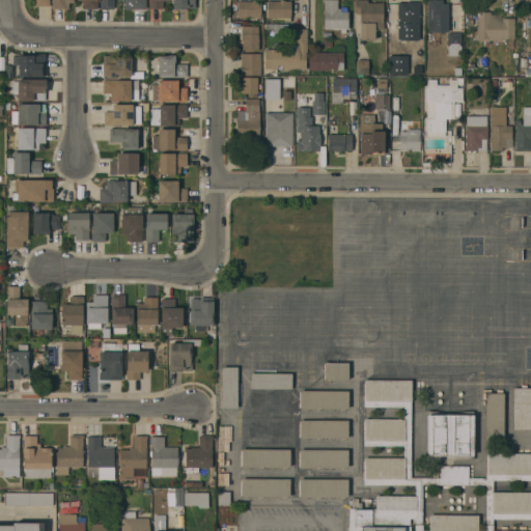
[(74,0),(74,2),(68,2),(68,8),(52,8),(52,0),(74,0)]
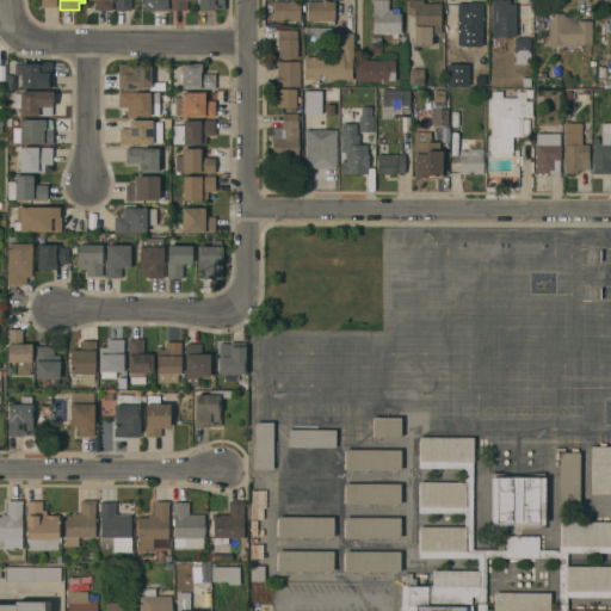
[(112,0),(112,10),(97,10),(97,0),(112,0)]
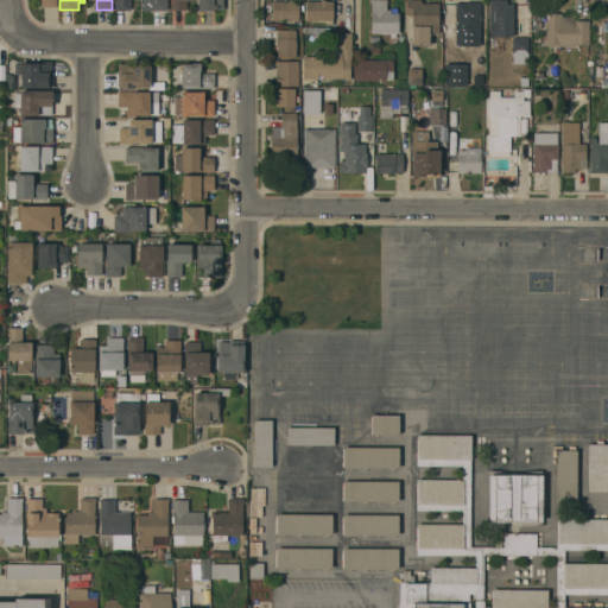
[(115,10),(115,0),(131,0),(131,10),(115,10)]
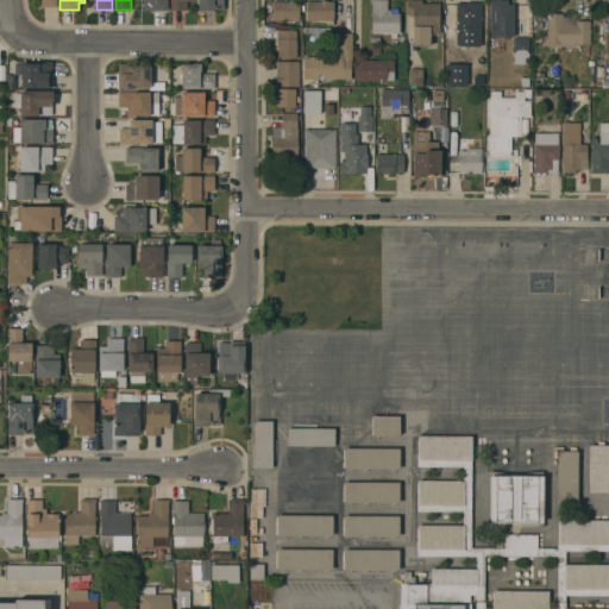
[(167,0),(167,11),(143,10),(143,0),(167,0)]
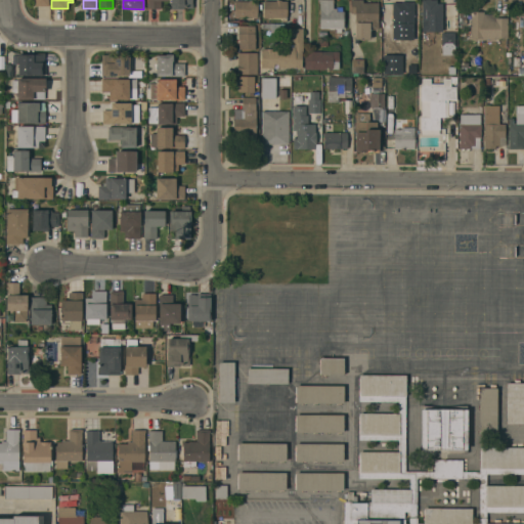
[(168,0),(168,1),(161,1),(160,8),(146,8),(146,0),(168,0)]
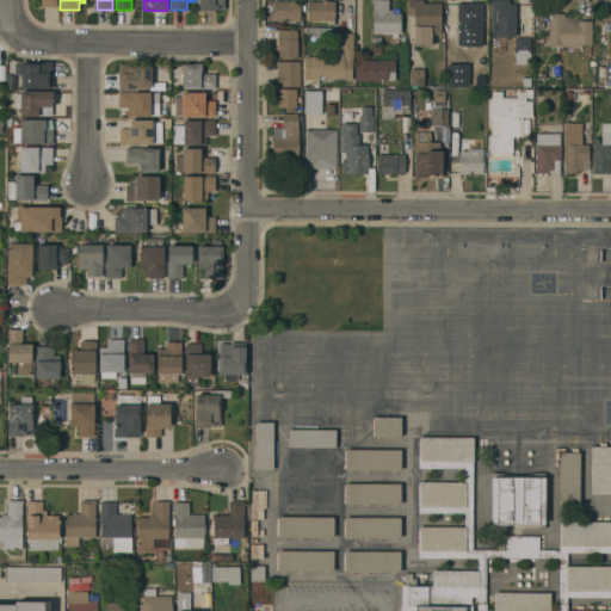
[(199,0),(226,0),(226,10),(216,10),(216,8),(214,8),(214,11),(199,10),(199,0)]
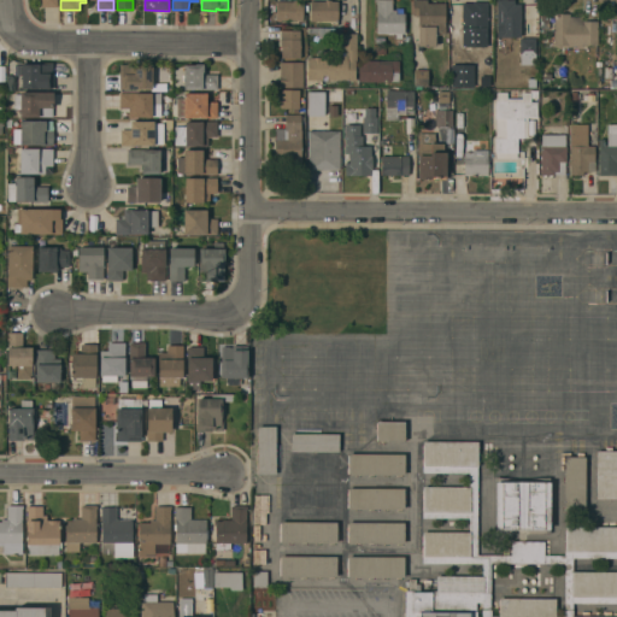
[(282,21),(282,24),(275,24),(275,0),(303,1),(303,21),(282,21)]
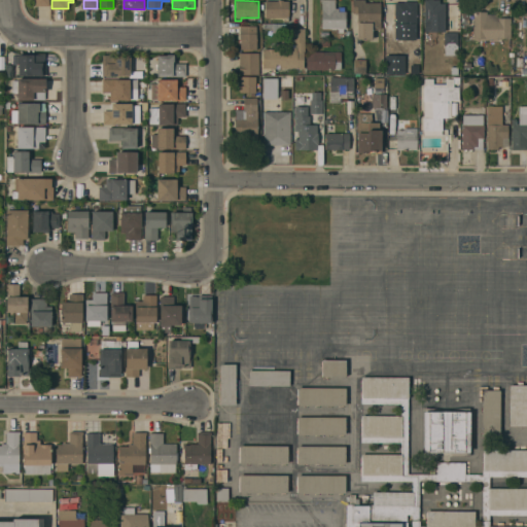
[(265,18),(265,1),(277,1),(277,0),(282,0),(282,1),(288,1),(288,18),(265,18)]
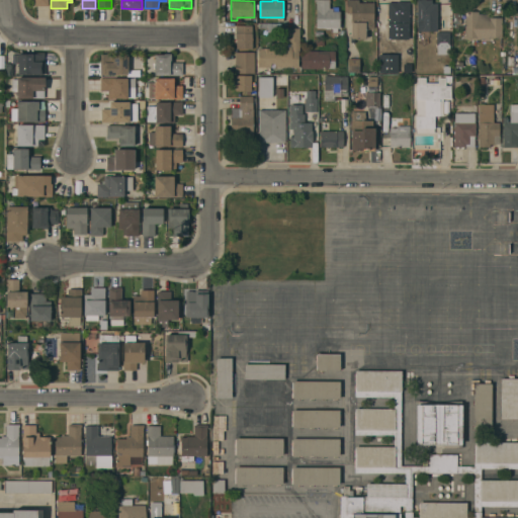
[(337,27),(337,32),(333,32),(333,28),(316,27),(316,0),(329,0),(329,8),(332,8),(332,11),(339,11),(340,27),(337,27)]
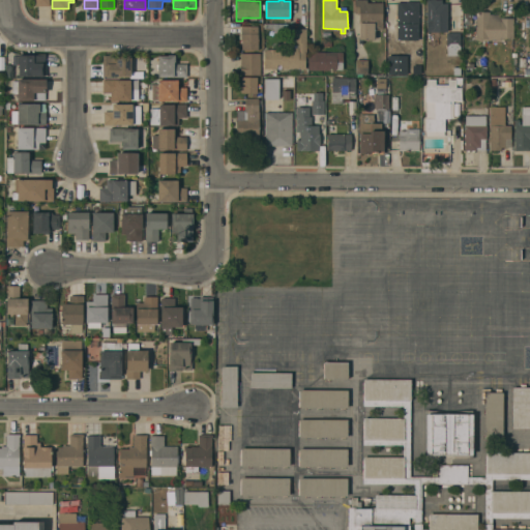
[(382,29),(375,29),(375,39),(358,39),(358,13),(354,13),(354,0),(366,0),(366,2),(382,2),(382,29)]
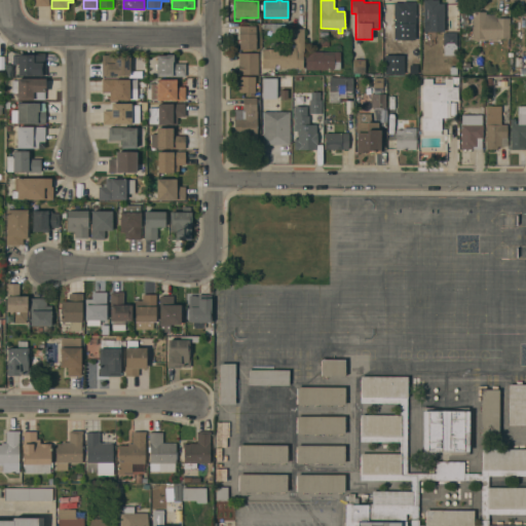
[(423,0),(438,0),(438,3),(444,2),(444,31),(423,31),(423,0)]
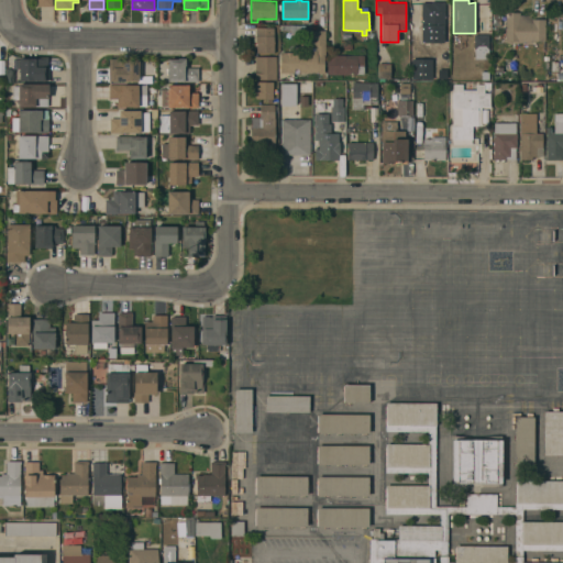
[(444,28),(421,26),(421,2),(431,2),(431,1),(445,1),(444,28)]
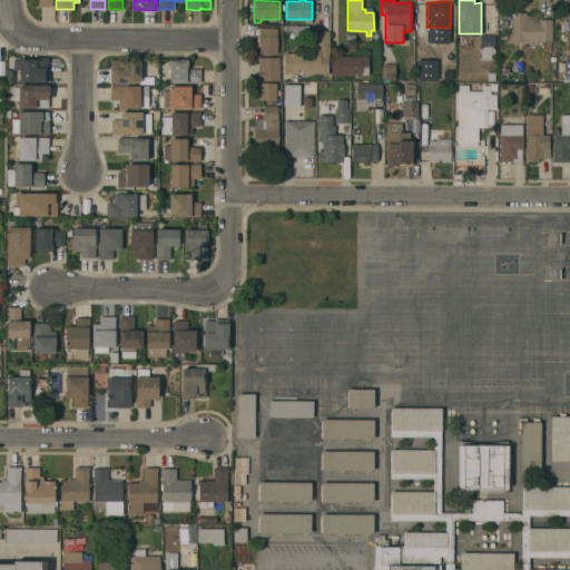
[(511,12),(528,12),(528,16),(538,16),(538,19),(552,19),(552,41),(539,41),(539,42),(524,42),(524,41),(511,41),(511,12)]
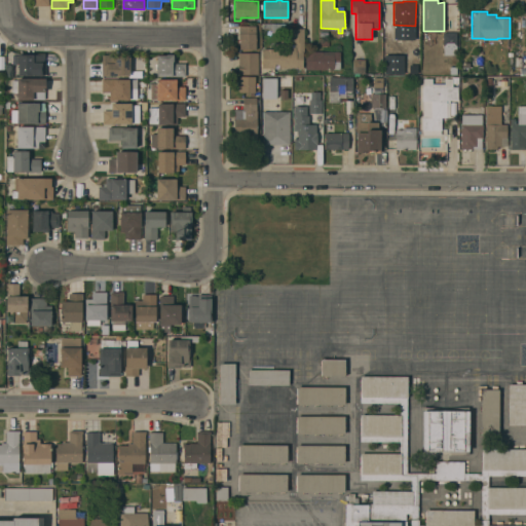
[(256,49),(239,49),(239,26),(256,26),(256,49)]
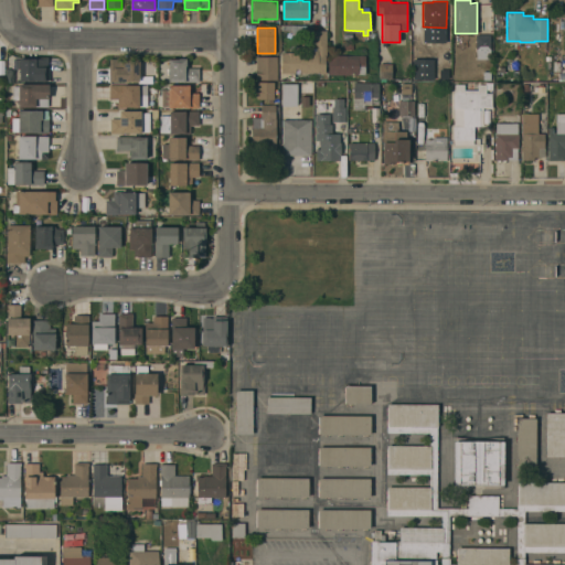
[(300,73),(300,68),(295,68),(295,73),(281,73),(281,52),(299,52),(299,51),(317,51),(317,45),(312,45),(311,30),(327,30),(327,55),(324,55),(326,73),(300,73)]
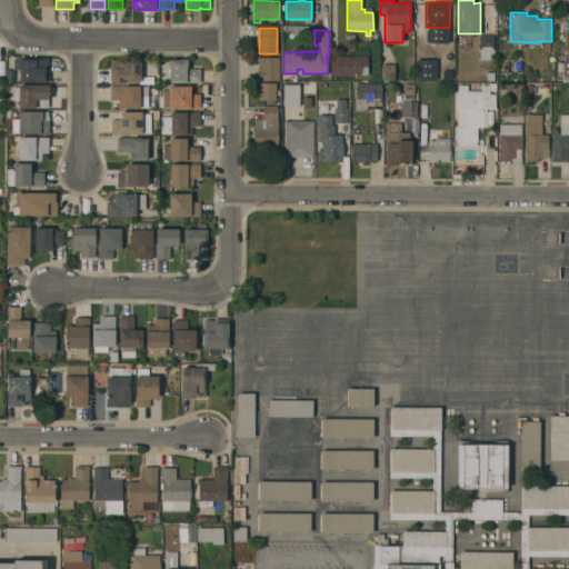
[(430,59),(416,60),(416,36),(418,36),(418,35),(428,35),(428,36),(430,36),(430,59)]
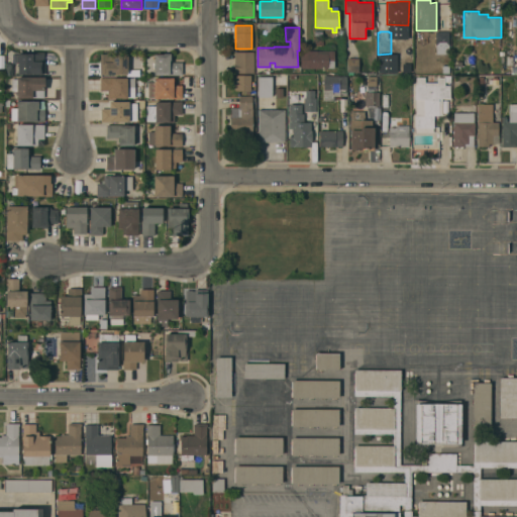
[(448,50),(435,50),(435,31),(448,31),(448,50)]
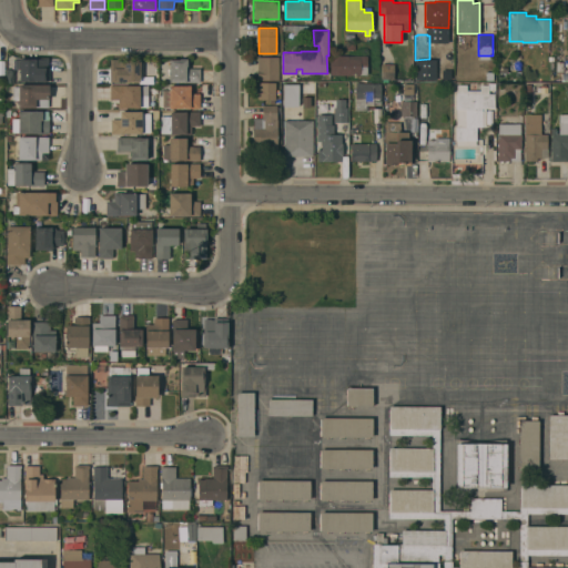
[(330,74),(330,56),(366,56),(367,74),(330,74)]
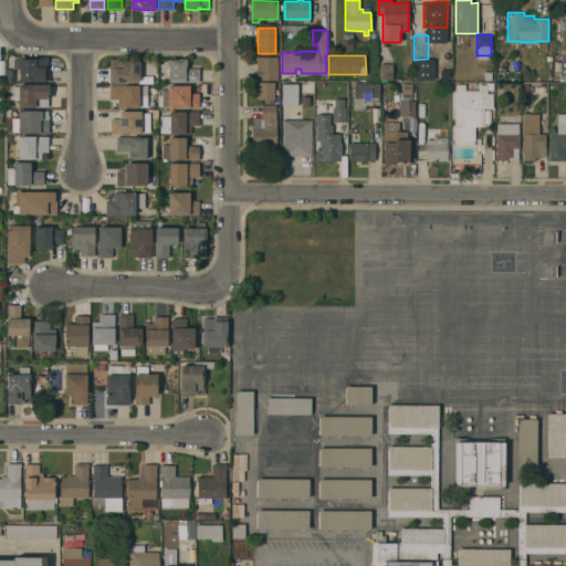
[(19,59),(22,59),(22,56),(49,56),(49,63),(48,63),(48,67),(49,67),(49,81),(19,81),(19,59)]
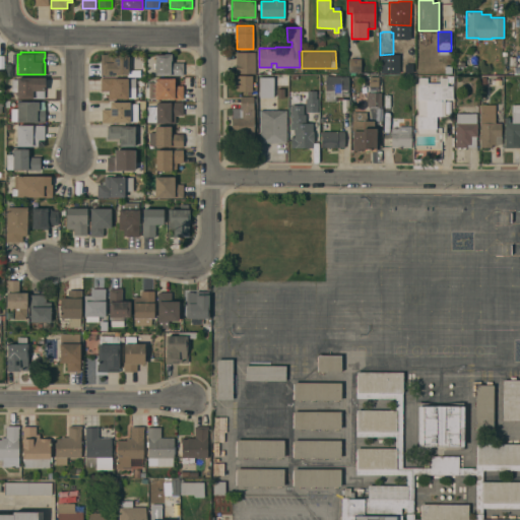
[(254,52),(254,63),(258,63),(258,73),(236,73),(236,52),(254,52)]
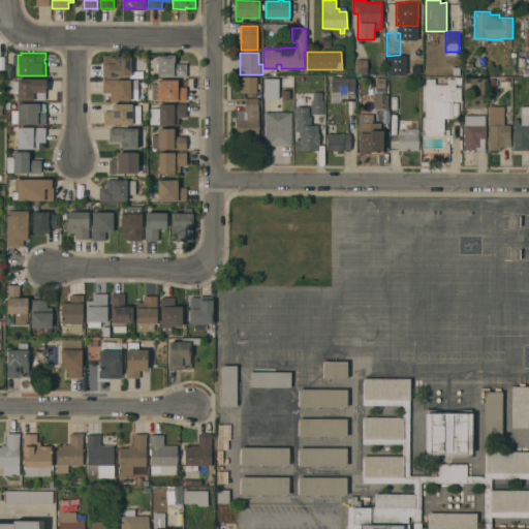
[(102,55),(130,55),(130,75),(126,75),(126,78),(114,78),(114,76),(102,76),(102,55)]
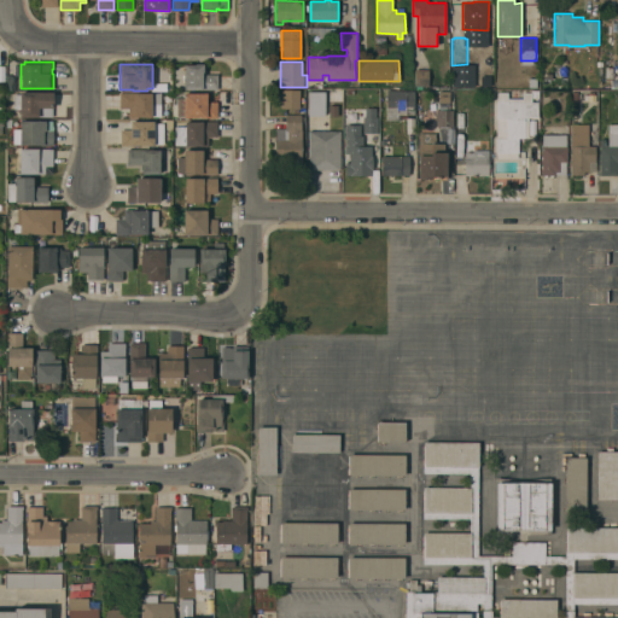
[(185,65),(196,65),(196,64),(204,64),(203,71),(203,75),(217,75),(217,89),(184,89),(185,65)]
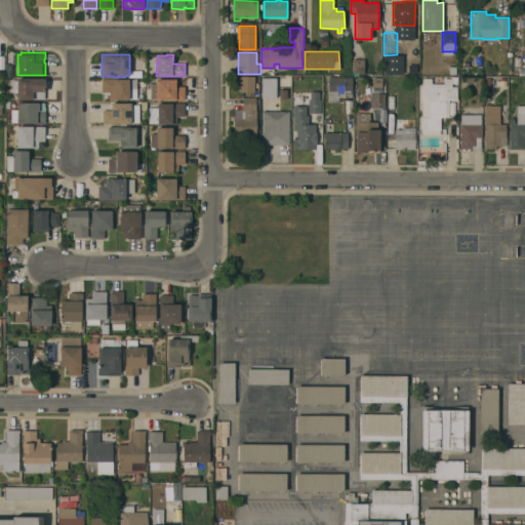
[(352,73),(352,59),(363,59),(363,73),(352,73)]
